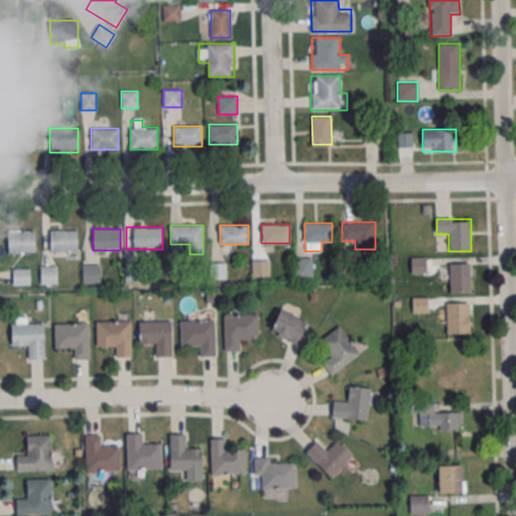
[(49,251),(77,251),(77,230),(49,230),(49,251)]
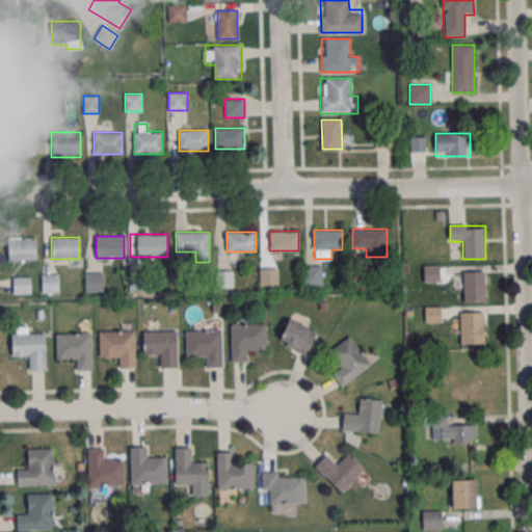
[(36,238),(8,238),(8,261),(36,261),(36,238)]
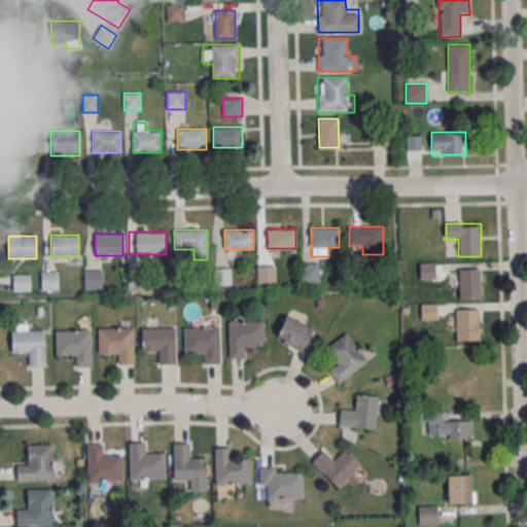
[(319,283),(319,262),(302,262),(302,283),(319,283)]
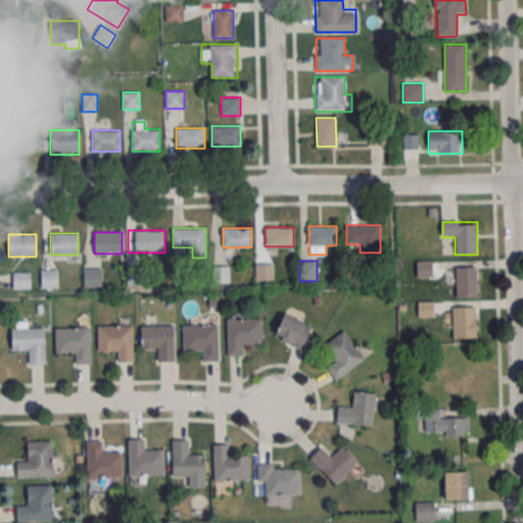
[(255,282),(274,282),(274,264),(255,264),(255,282)]
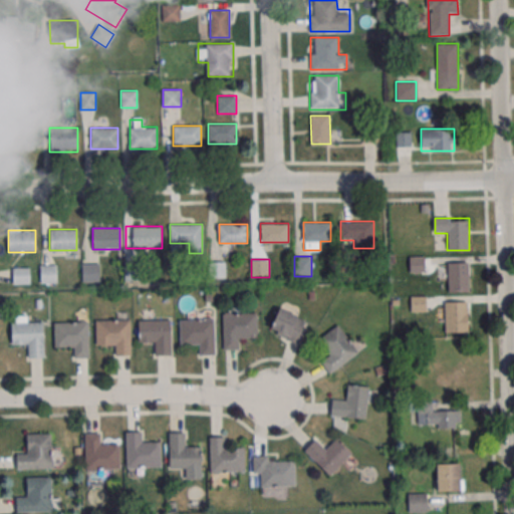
[(212,277),(225,277),(225,262),(212,262),(212,277)]
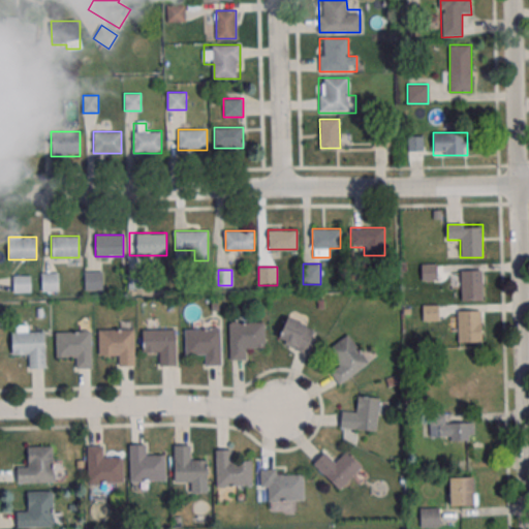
[(481,300),(481,270),(461,270),(461,300),(481,300)]
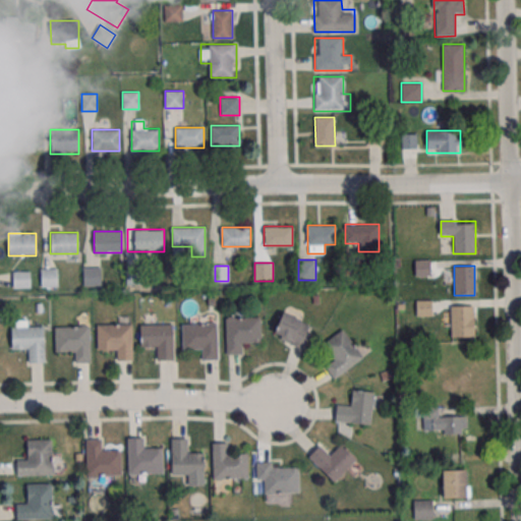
[(41,287),(58,287),(58,268),(41,268),(41,287)]
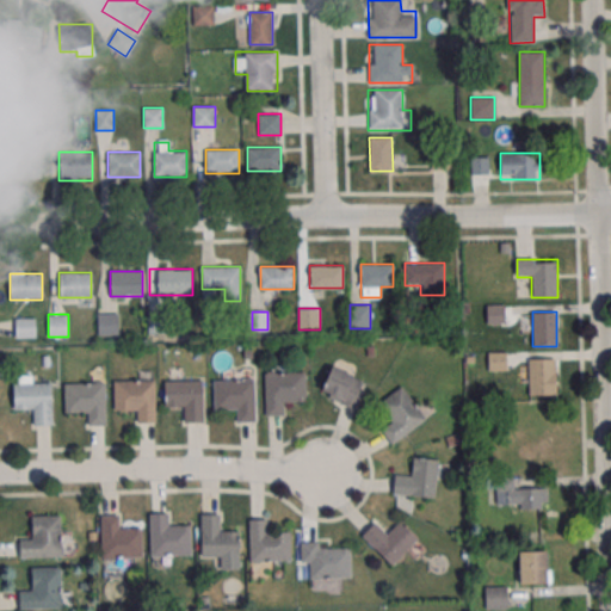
[(117,314),(99,314),(99,335),(118,335),(117,314)]
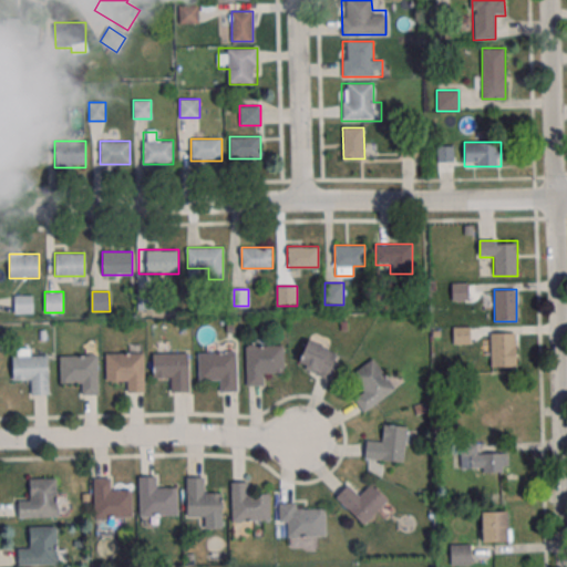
[(14,313),(32,313),(32,296),(14,296),(14,313)]
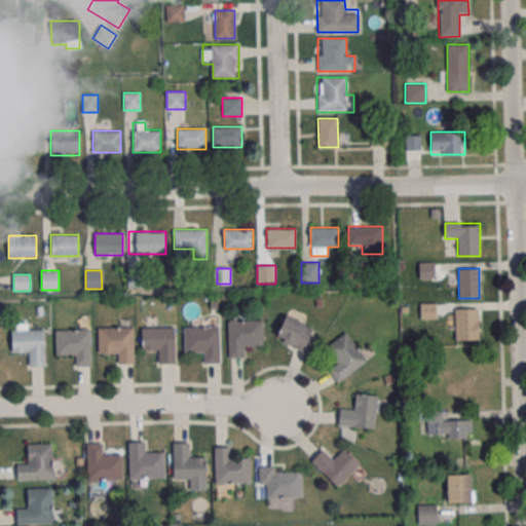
[(479,340),(479,308),(455,308),(455,340),(479,340)]
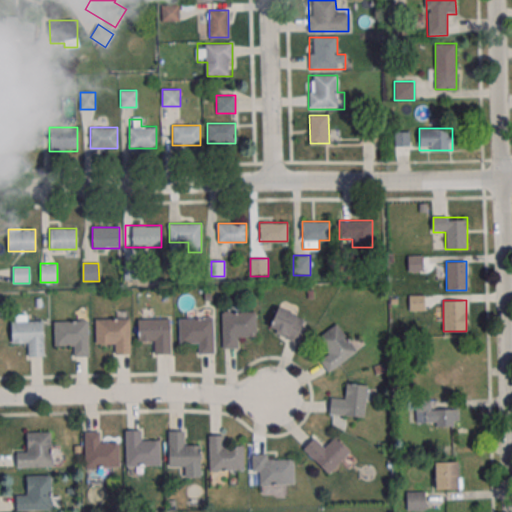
[(267,332),(298,344),(307,319),(277,307),(267,332)]
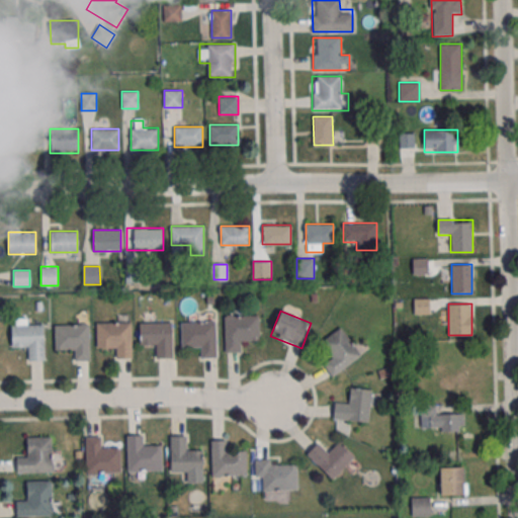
[(259,341),(259,316),(225,316),(225,352),(244,352),(244,341),(259,341)]
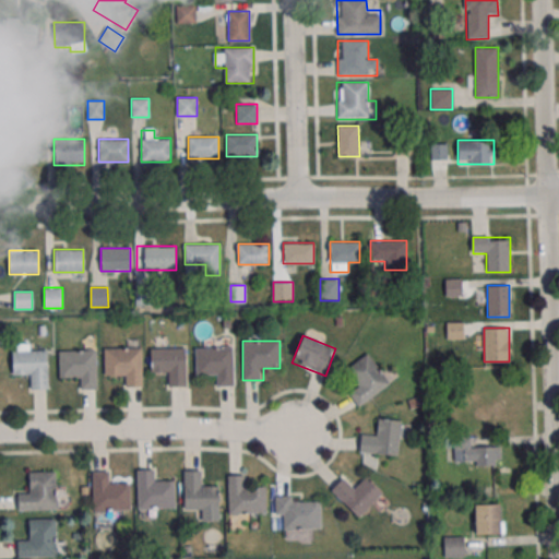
[(47,389),(47,345),(12,345),(12,376),(26,376),(26,389),(47,389)]
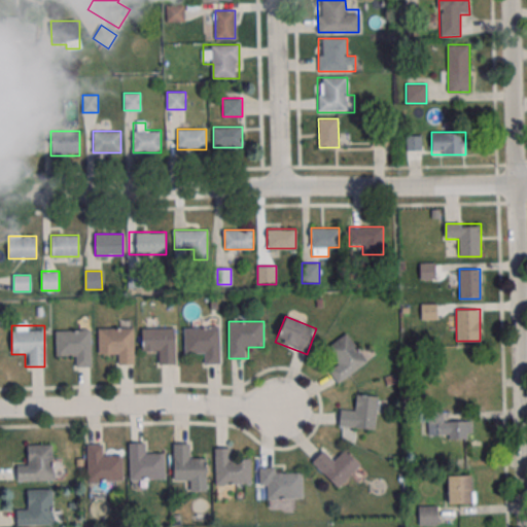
[(219,363),(219,326),(184,327),(184,353),(203,353),(203,363),(219,363)]
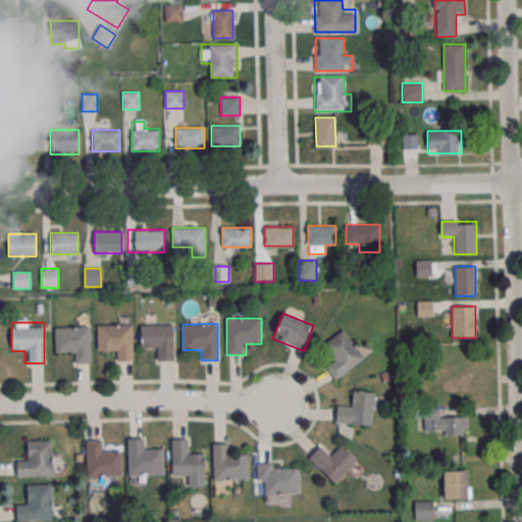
[(140,325),(172,324),(173,361),(157,361),(157,346),(141,347),(140,325)]
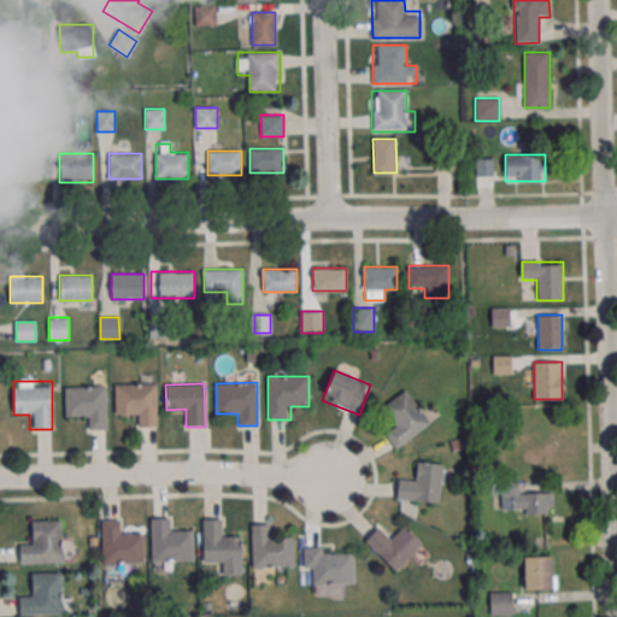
[(115,385),(115,415),(135,415),(135,427),(157,427),(157,385),(115,385)]
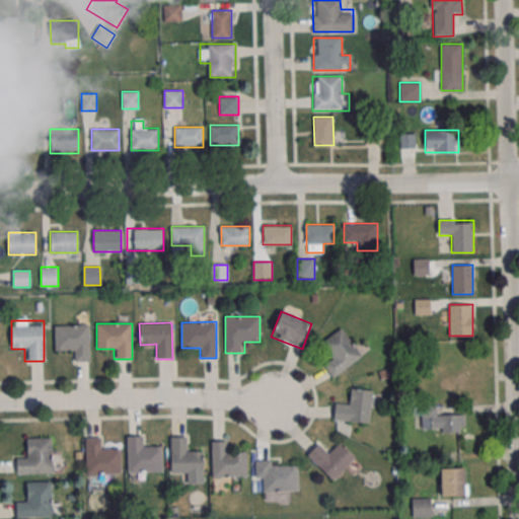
[(56,325),(88,324),(89,361),(73,362),(73,347),(57,347),(56,325)]
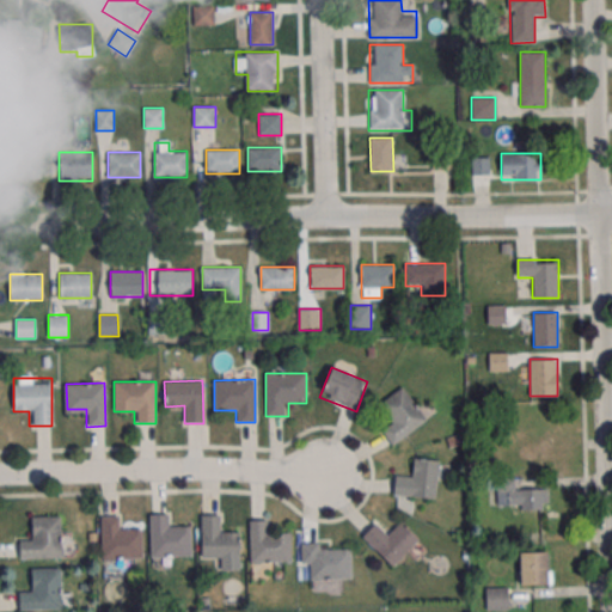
[(383,429),(392,444),(426,421),(404,387),(379,404),(392,423),(383,429)]
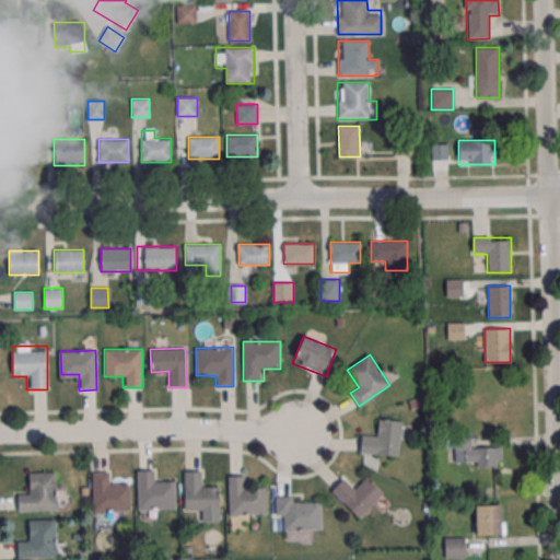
[(360,454),(398,456),(400,421),(377,420),(376,434),(361,433),(360,454)]
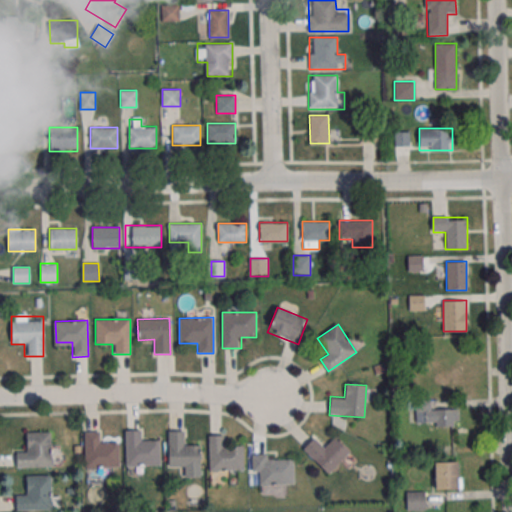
[(416,402),(416,425),(458,426),(458,403),(416,402)]
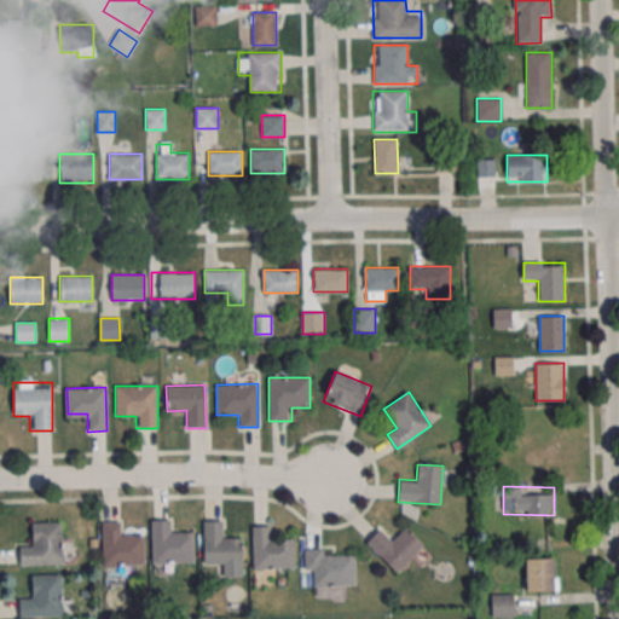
[(194,562),(194,533),(173,533),(173,520),(151,520),(151,562),(194,562)]
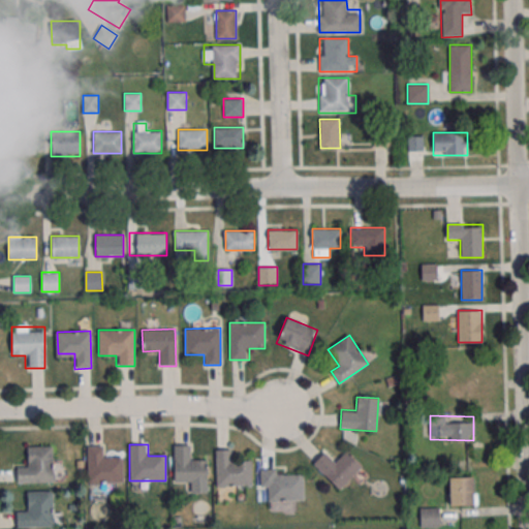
[(190,444),(173,444),(173,481),(189,481),(189,493),(207,493),(207,459),(190,459),(190,444)]
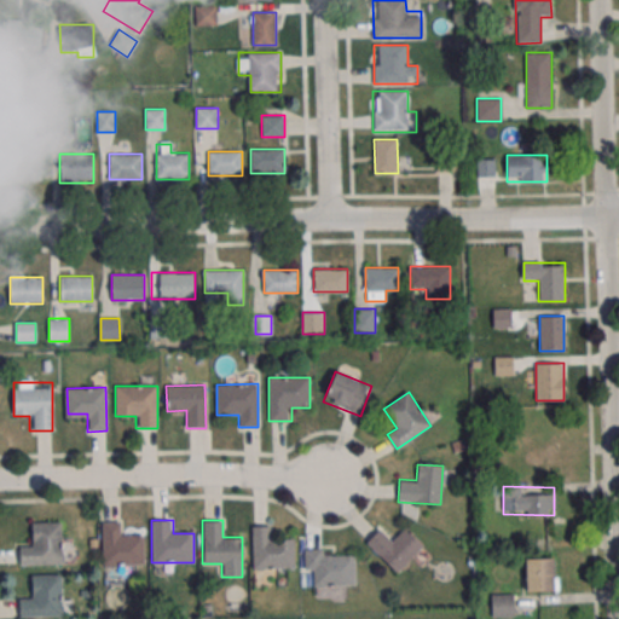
[(62,563),(62,522),(33,522),(33,543),(19,543),(19,563),(62,563)]
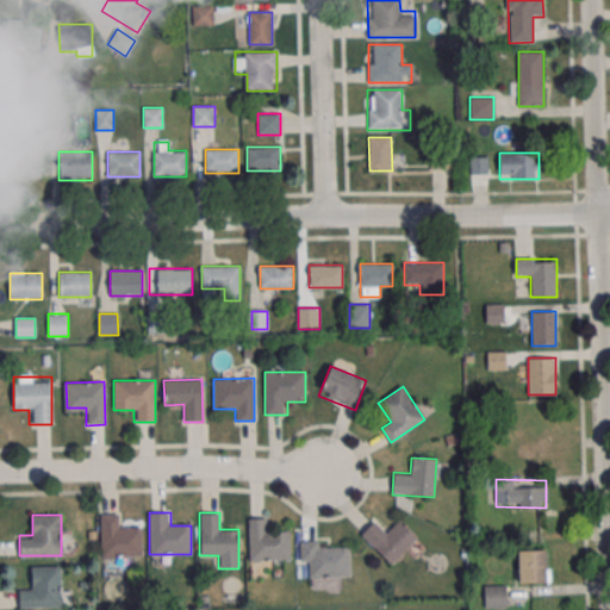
[(142,556),(142,528),(119,528),(119,515),(100,515),(100,556),(142,556)]
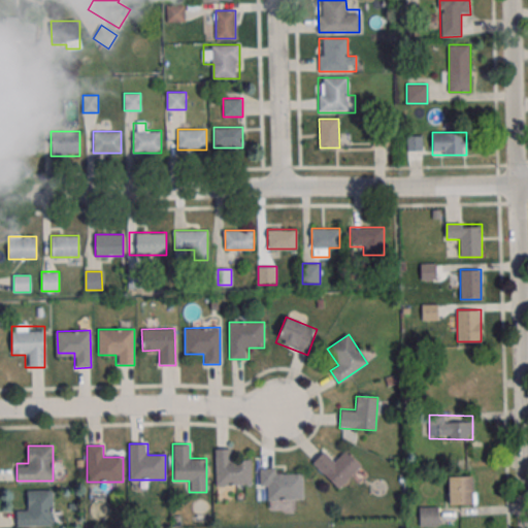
[(361,465),(345,450),(336,459),(325,449),(311,462),(338,488),(361,465)]
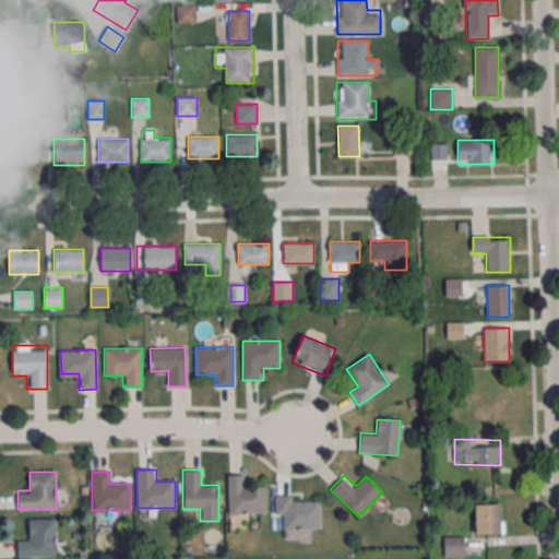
[(228,476),(228,513),(265,513),(265,487),(245,487),(245,476),(228,476)]
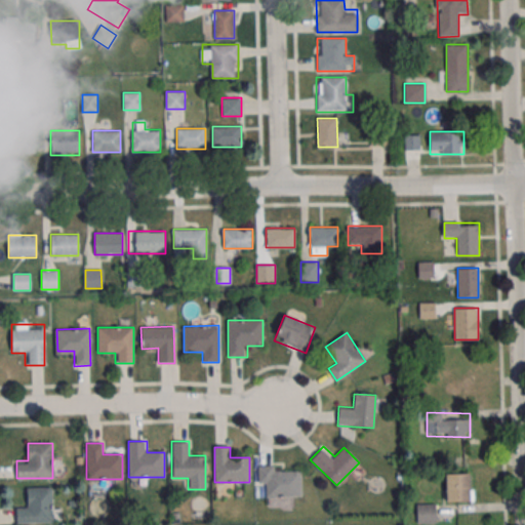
[(258,485),(267,485),(267,497),(300,497),(300,469),(258,469),(258,485)]
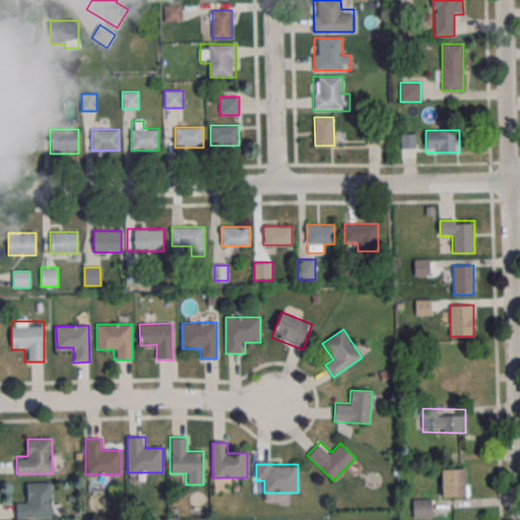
[(442,497),(465,497),(465,469),(442,469),(442,497)]
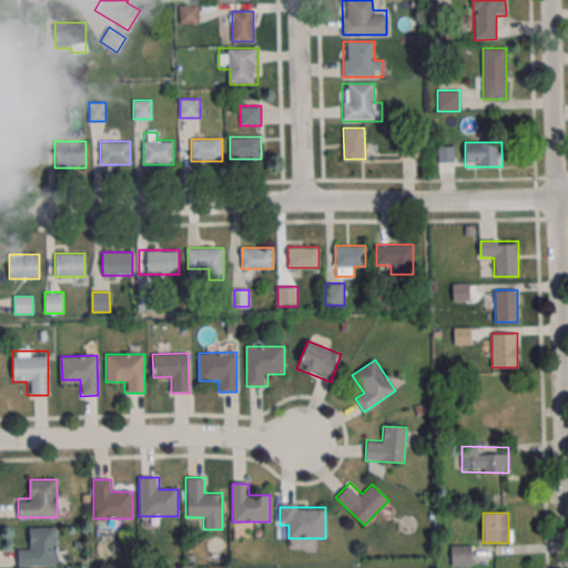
[(57,527),(30,527),(30,548),(19,548),(19,566),(57,566),(57,527)]
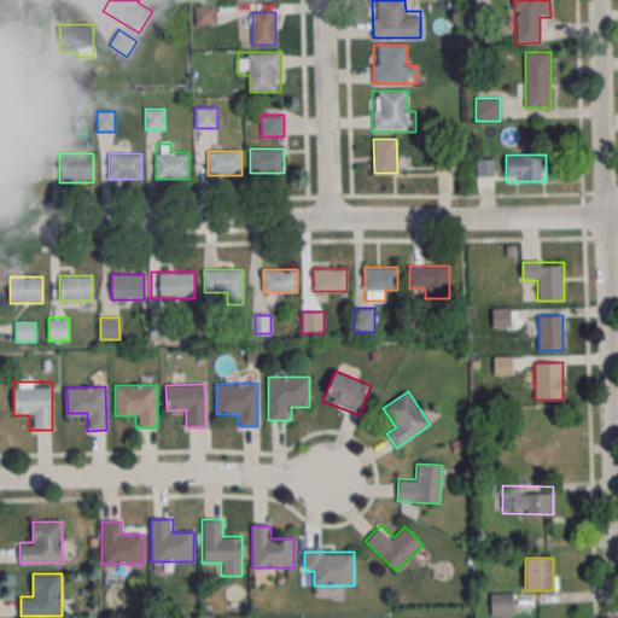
[(490,593),(490,616),(513,616),(513,593),(490,593)]
